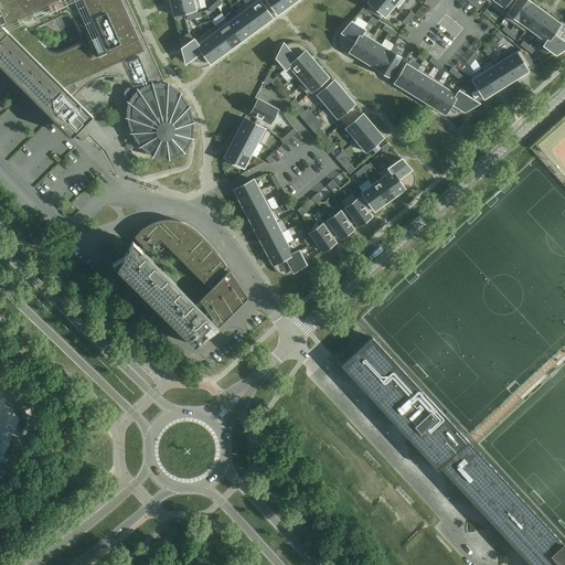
[(0,0),(0,65),(72,137),(75,134),(83,141),(89,135),(82,127),(93,116),(74,97),(83,87),(86,84),(89,82),(94,80),(97,78),(102,77),(106,76),(109,76),(114,77),(113,82),(120,84),(123,80),(126,81),(129,83),(132,85),(131,87),(132,87),(134,88),(135,88),(135,89),(136,89),(136,91),(137,92),(139,98),(145,96),(145,95),(145,94),(145,93),(145,92),(146,92),(146,91),(147,91),(148,91),(149,91),(150,91),(151,91),(151,92),(152,93),(157,91),(156,87),(157,84),(158,84),(158,83),(163,81),(126,0),(0,0)]
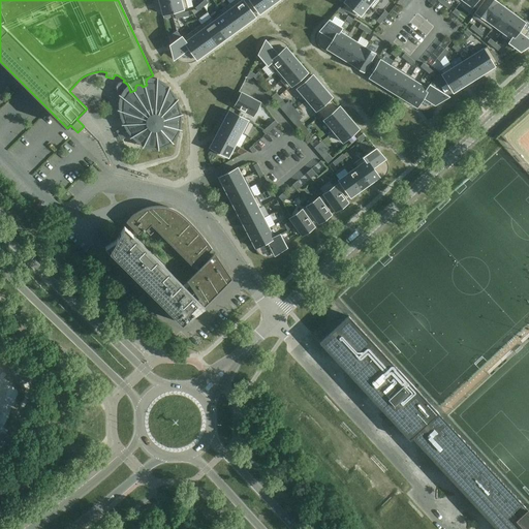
[(185,0),(175,0),(160,4),(163,14),(169,13),(188,8),(185,0)]
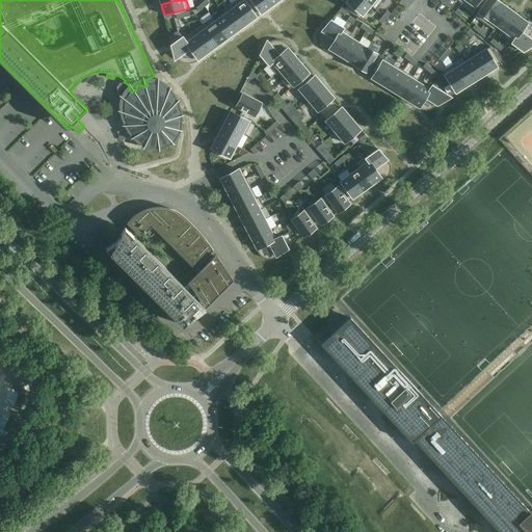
[(243,0),(236,0),(232,3),(247,24),(257,18),(255,16),(256,15),(244,0),(243,0)]
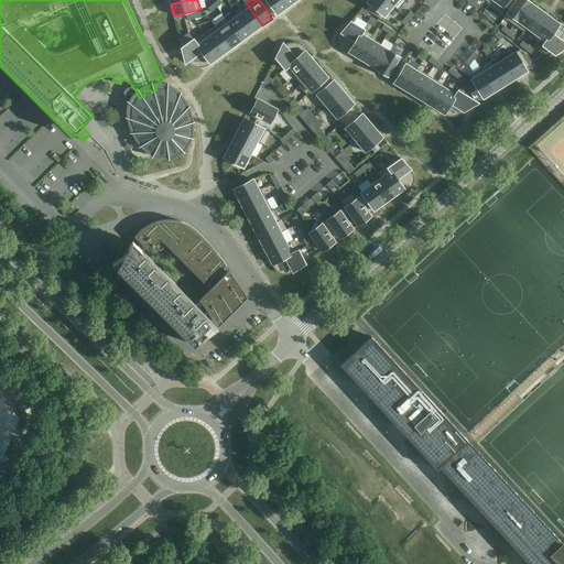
[(284,0),(259,0),(271,15),(275,12),(277,14),(289,6),(284,0)]
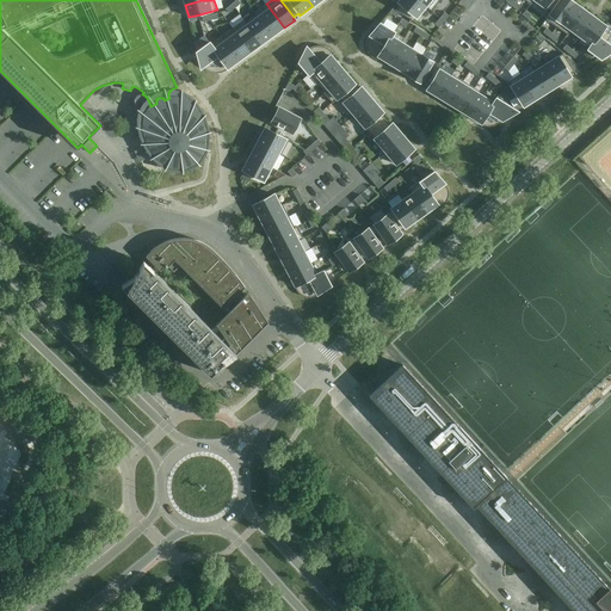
[(425,7),(417,0),(400,0),(397,2),(400,5),(395,11),(399,12),(413,22),(425,7)]
